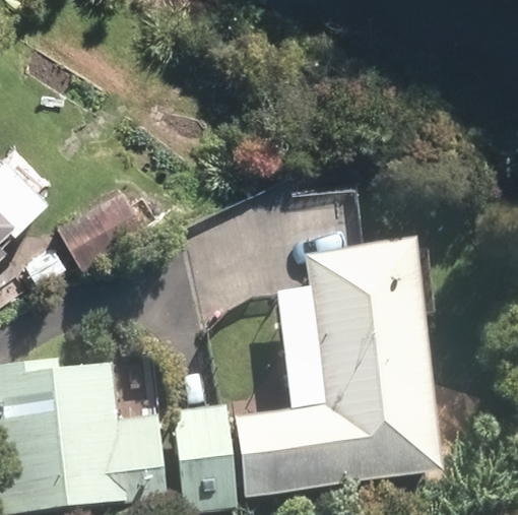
[(47,194),(3,150),(0,152),(0,247),(5,243),(0,238),(0,228),(5,222),(11,229),(47,194)]
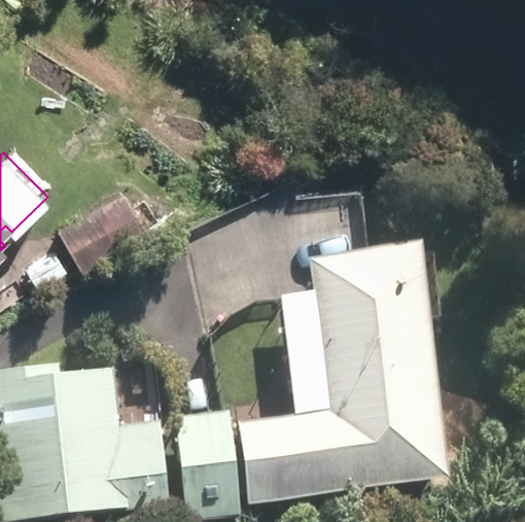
[(146,230),(121,186),(56,223),(80,267),(146,230)]
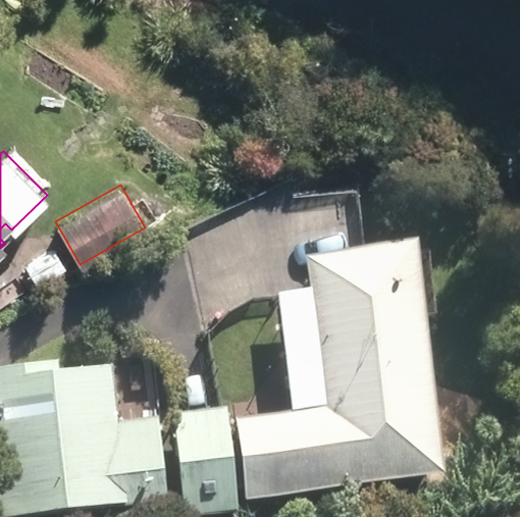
[(445,472),(419,242),(304,254),(320,407),(229,416),(238,496),(445,472)]
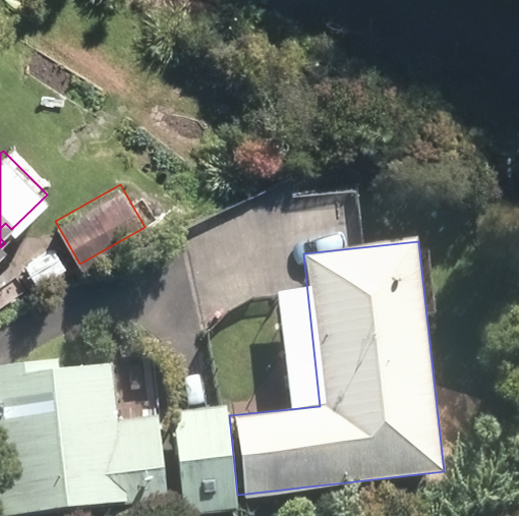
[(110,366),(58,374),(57,360),(0,367),(0,515),(5,515),(165,496),(154,418),(117,423),(110,366)]
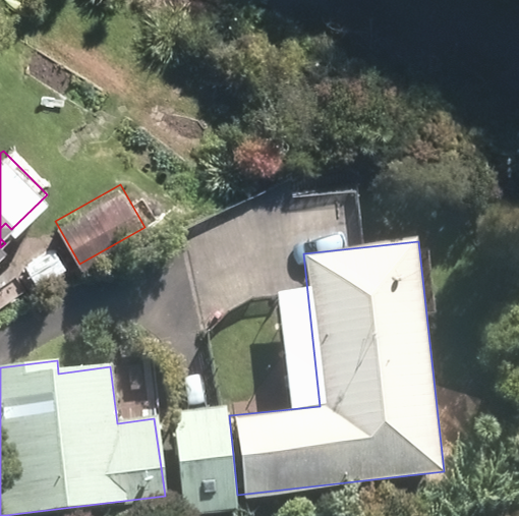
[(224,403),(169,409),(179,513),(235,508),(224,403)]
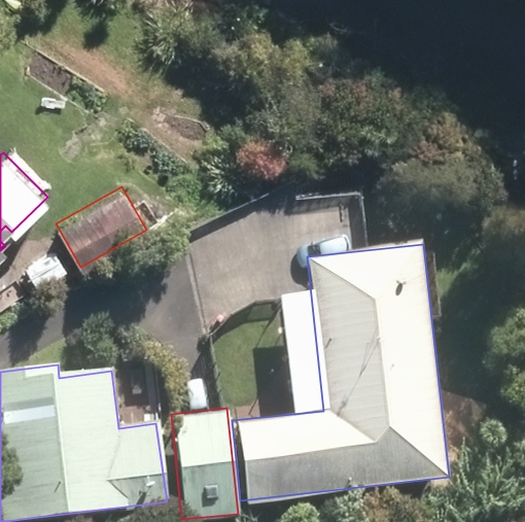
All buildings are outlined.
